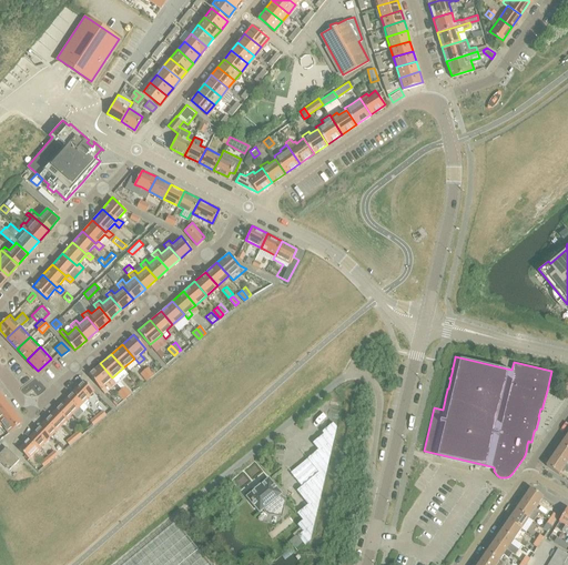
[(115,382),(112,377),(100,363),(89,373),(104,392),(115,382)]
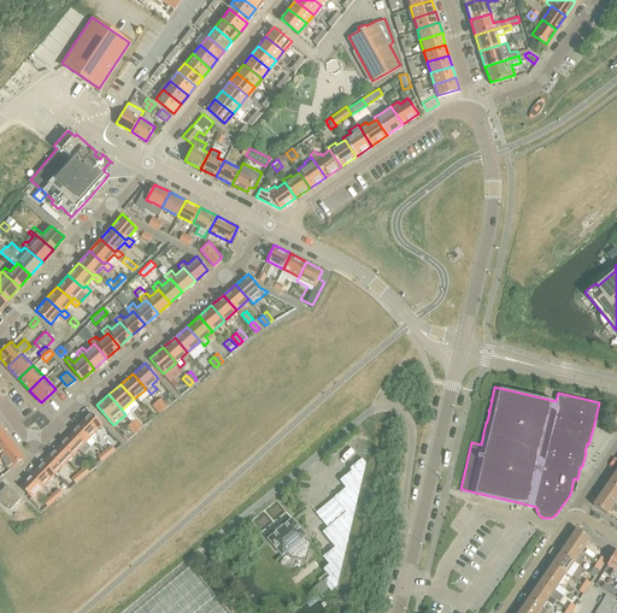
[(160,398),(157,401),(163,408),(166,405),(160,398)]
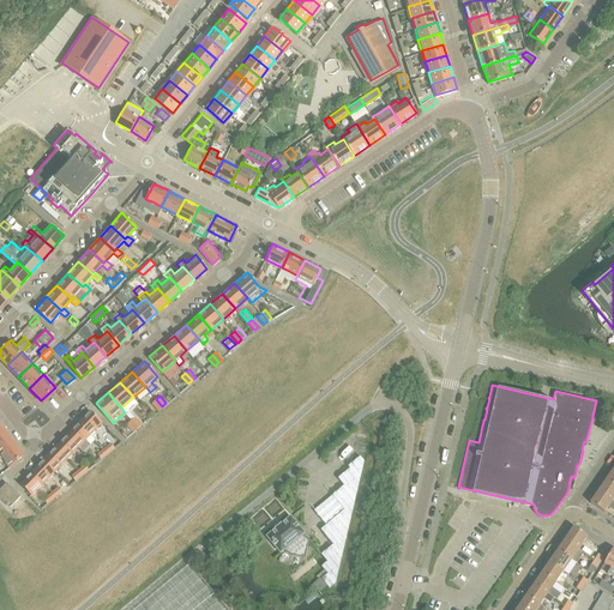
[(158,409),(162,406),(156,399),(152,402),(158,409)]
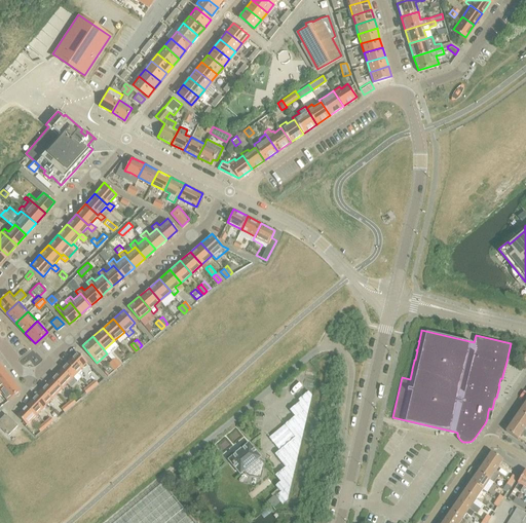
[(77,351),(67,362),(76,371),(86,361),(77,351)]
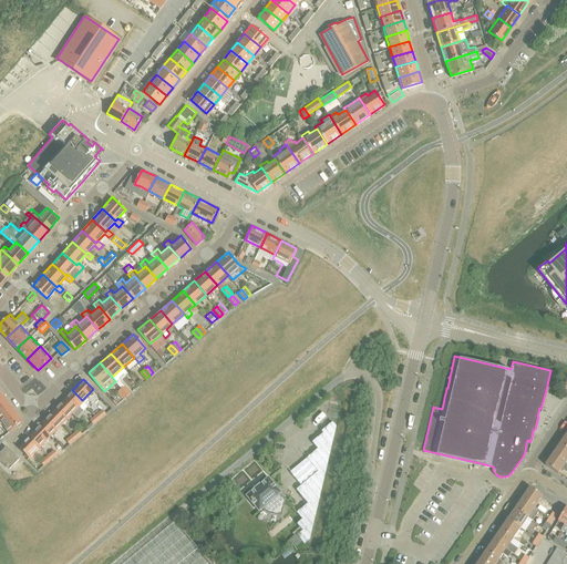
[(124,385),(121,388),(126,395),(131,391),(124,385)]
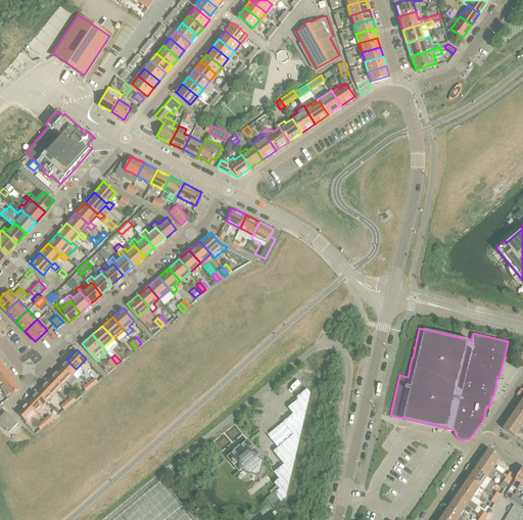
[(113,366),(116,364),(111,358),(108,360),(113,366)]
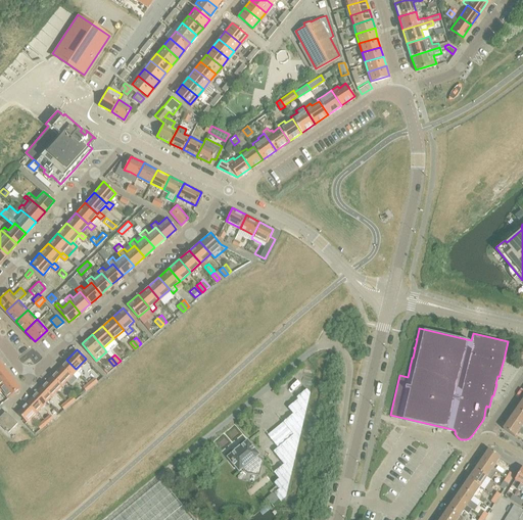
[(73,373),(76,369),(66,360),(56,370),(65,379),(66,379),(72,383),(77,377),(73,373)]
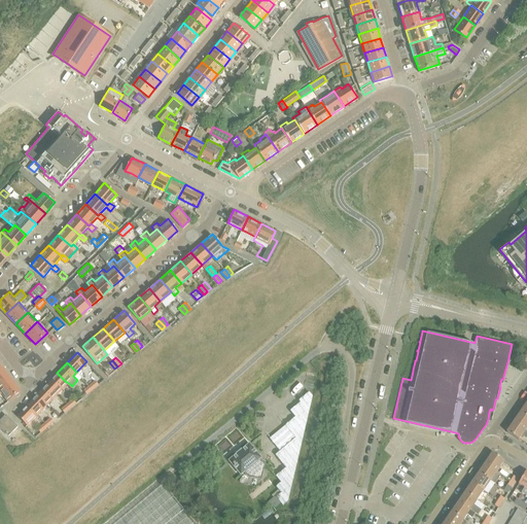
[(0,386),(11,379),(2,368),(0,369),(0,386)]
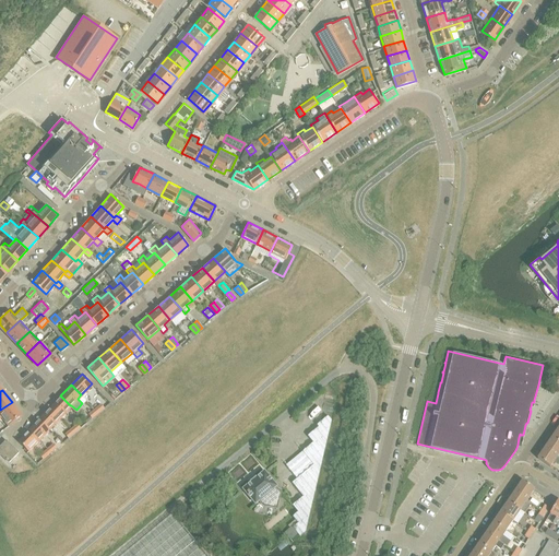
[(60,395),(49,406),(60,416),(70,405),(60,395)]
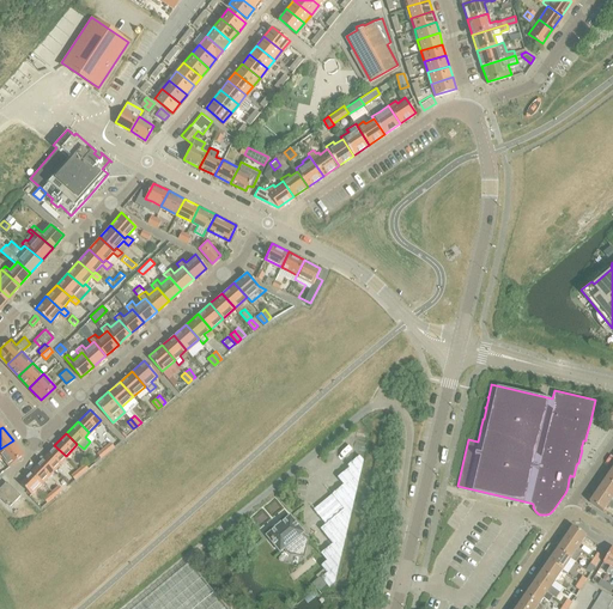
[(23,454),(13,440),(0,449),(0,456),(2,455),(8,464),(23,454)]
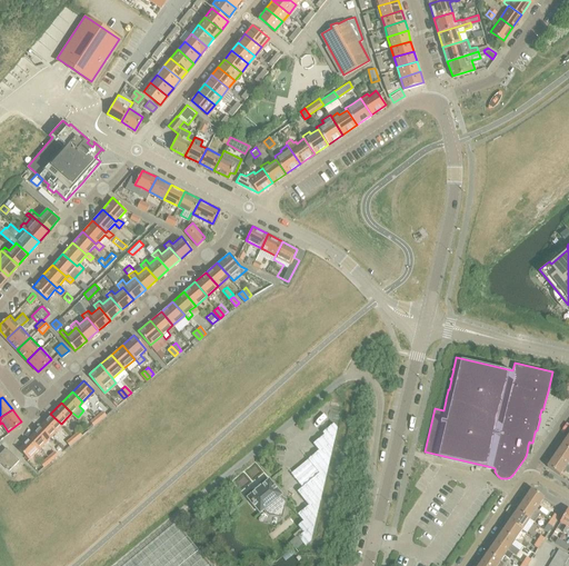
[(50,414),(40,425),(50,435),(61,424),(50,414)]
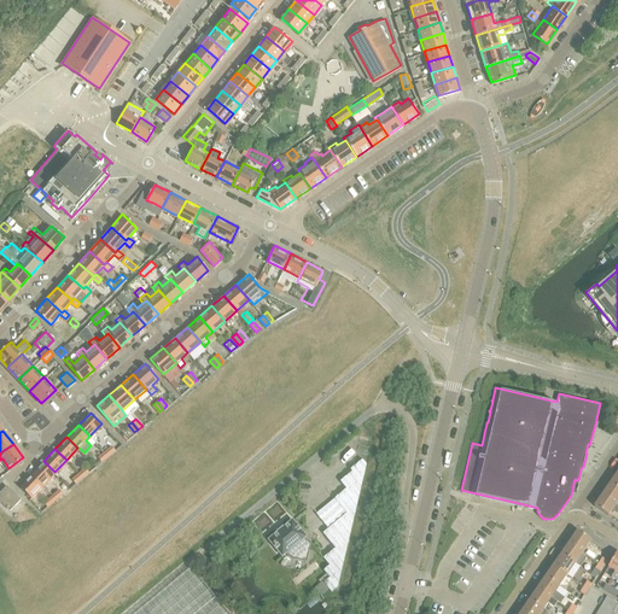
[(333,497),(316,512),(328,526),(322,531),(334,547),(322,556),(328,563),(322,568),(326,572),(328,576),(322,580),(328,586),(331,590),(336,586),(337,584),(366,461),(362,457),(355,462),(350,467),(351,469),(345,474),(339,479),(345,486),(336,495),(333,497)]
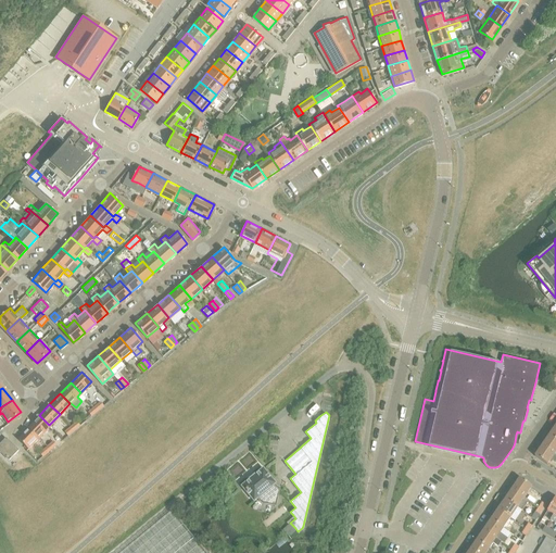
[(39,415),(28,426),(39,436),(49,425),(39,415)]
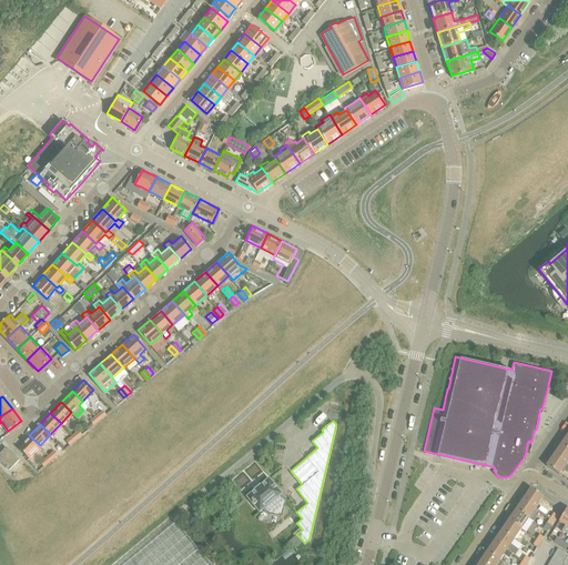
[(29,456),(40,445),(29,435),(18,446),(29,456)]
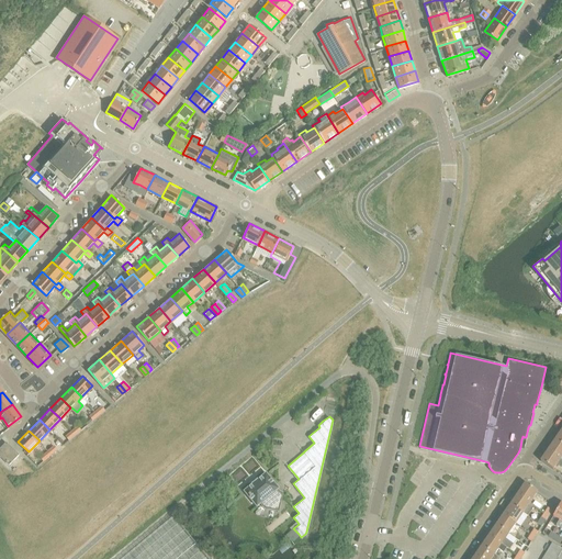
[(561,443),(554,438),(548,448),(560,457),(561,454),(561,443)]
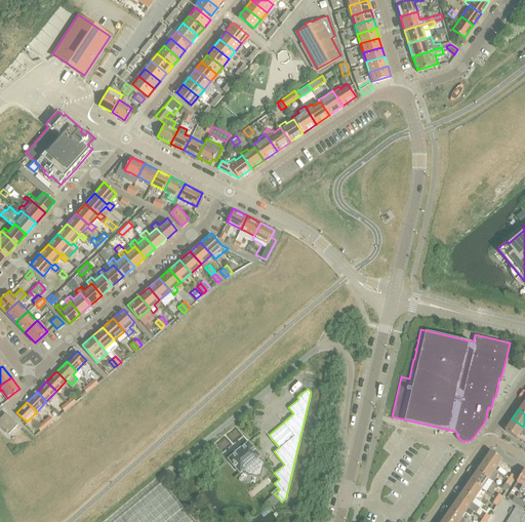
[(0,426),(7,433),(16,424),(5,412),(0,417),(0,426)]
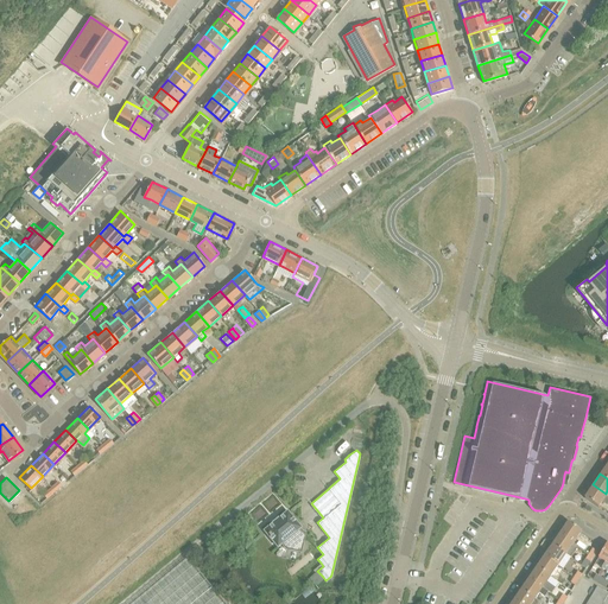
[(607,495),(606,494),(593,484),(584,496),(597,506),(601,500),(607,503),(607,501),(607,495)]
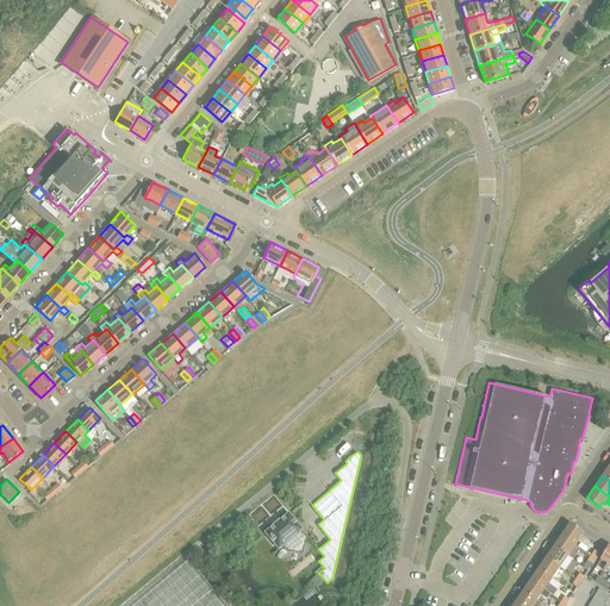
[(47,498),(56,491),(53,487),(43,494),(47,498)]
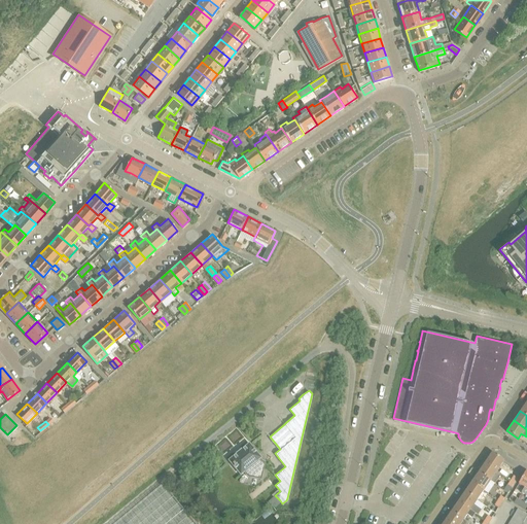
[(260,477),(266,462),(262,462),(260,459),(261,458),(249,443),(229,459),(240,473),(244,469),(248,474),(260,477)]
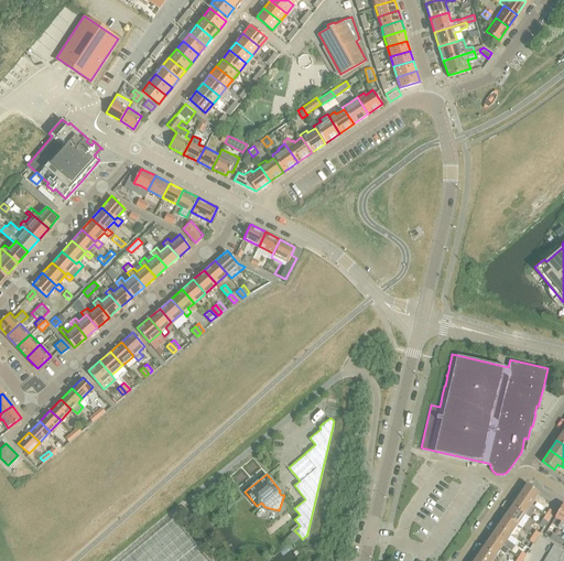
[(527,483),(519,494),(531,503),(539,492),(527,483)]
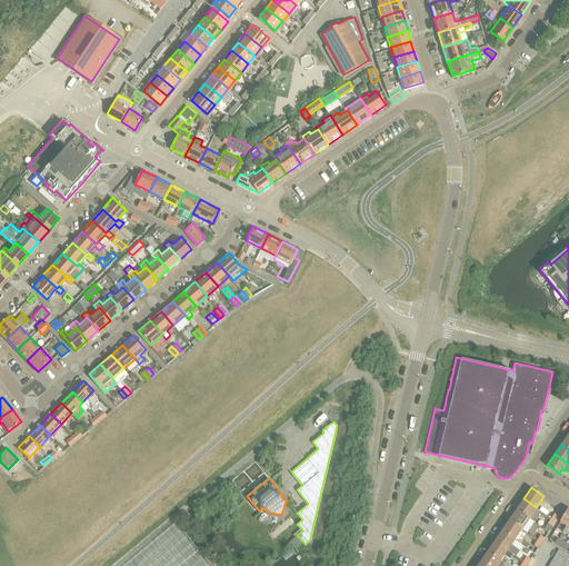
[(536,507),(523,498),(516,508),(529,517),(532,513),(537,516),(541,510),(536,507)]
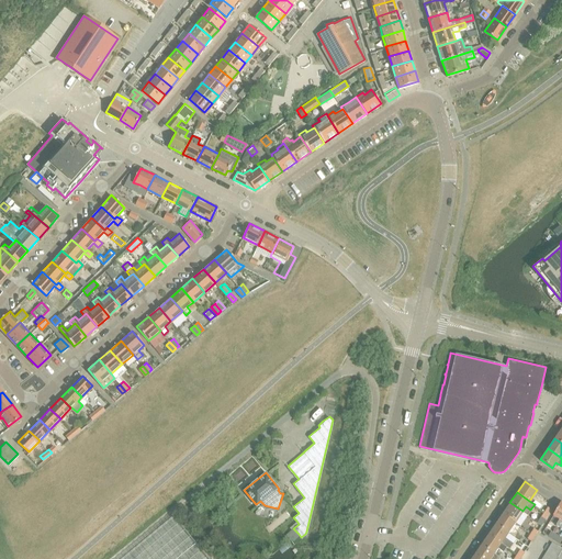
[(509,502),(503,513),(515,522),(523,511),(509,502)]
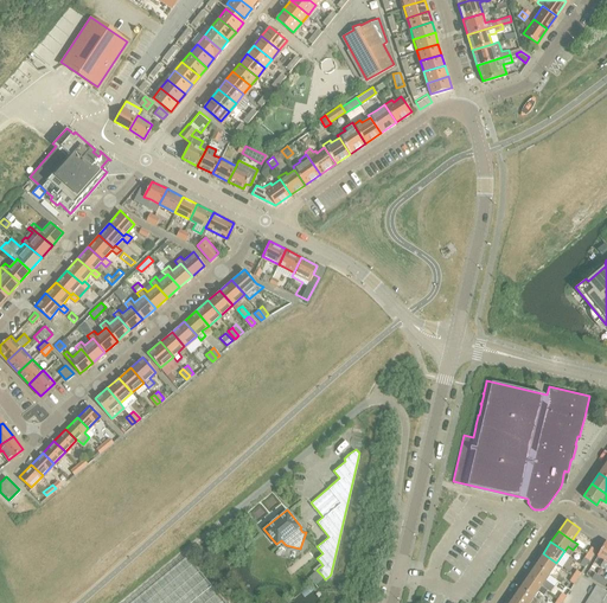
[(543,553),(535,564),(549,573),(556,563),(543,553)]
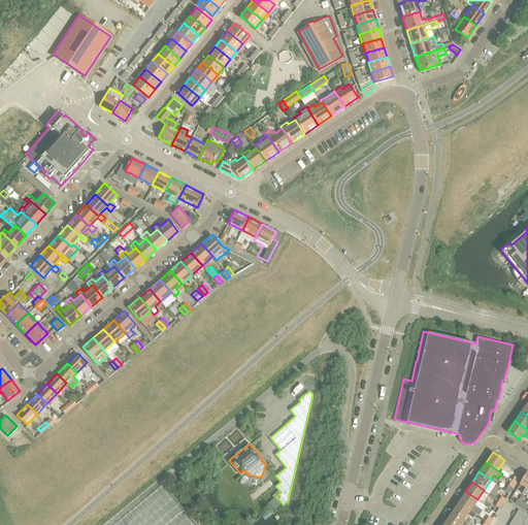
[(197,524),(163,483),(111,524),(197,524)]
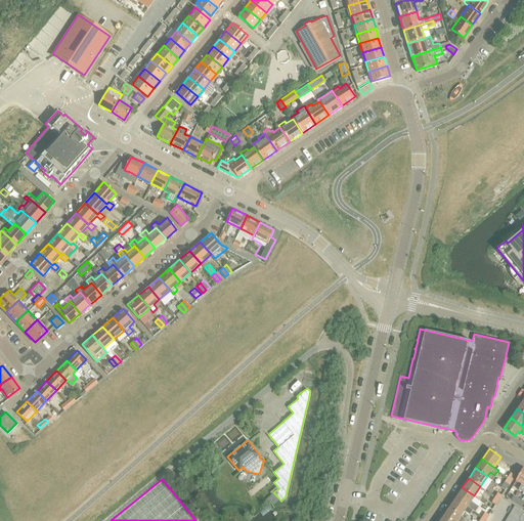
[(471,501),(474,495),(462,487),(455,497),(471,508),(474,511),(478,506),(471,501)]
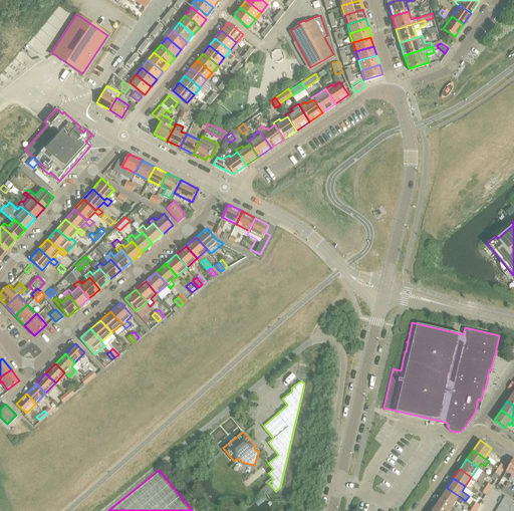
[(459,503),(462,498),(447,488),(440,497),(452,505),(455,500),(459,503)]
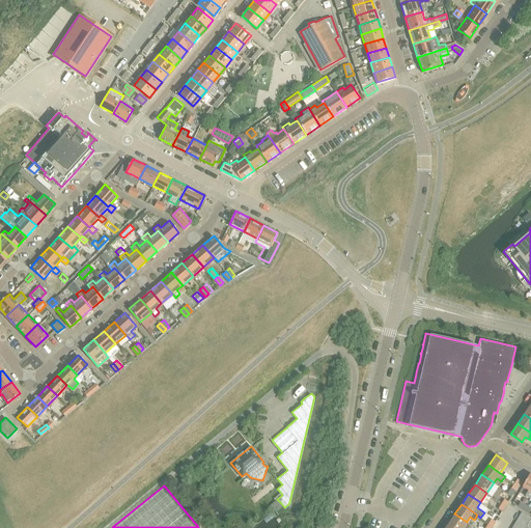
[(530,517),(521,510),(510,527),(525,527),(530,517)]
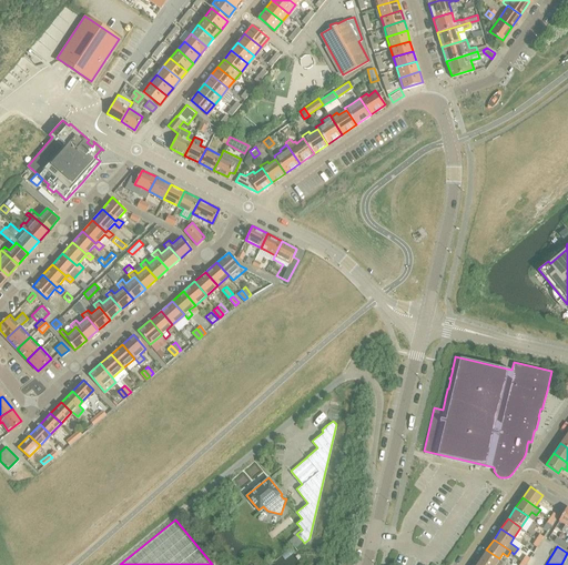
[(499,558),(486,550),(479,561),(486,564),(503,564),(505,563),(499,558)]
